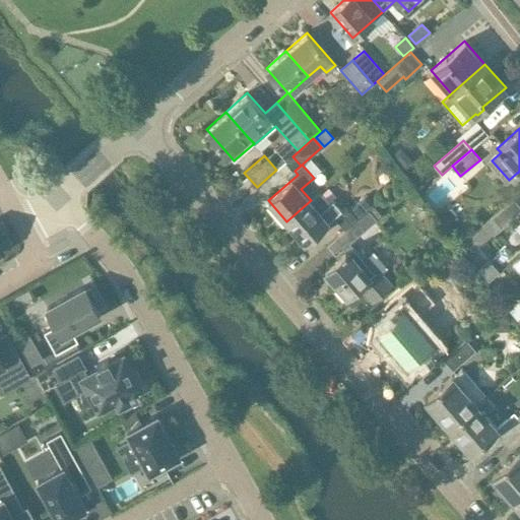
[(311,200),(286,221),(304,242),(334,215),(338,211),(350,224),(368,209),(372,205),(364,196),(344,213),(333,200),(329,203),(320,192),(311,200)]
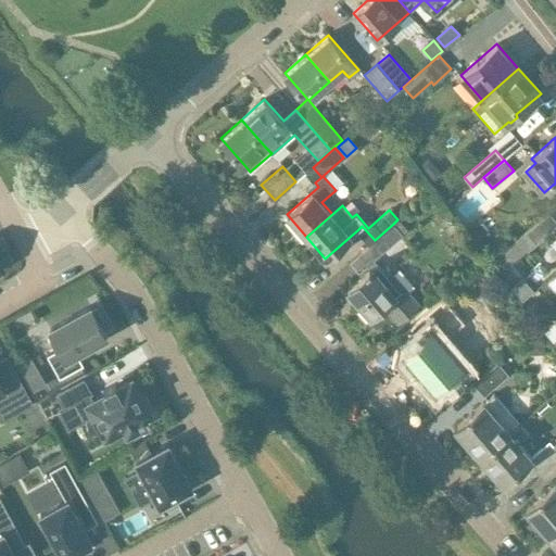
[(377,256),(403,235),(393,224),(375,240),(367,247),(377,256)]
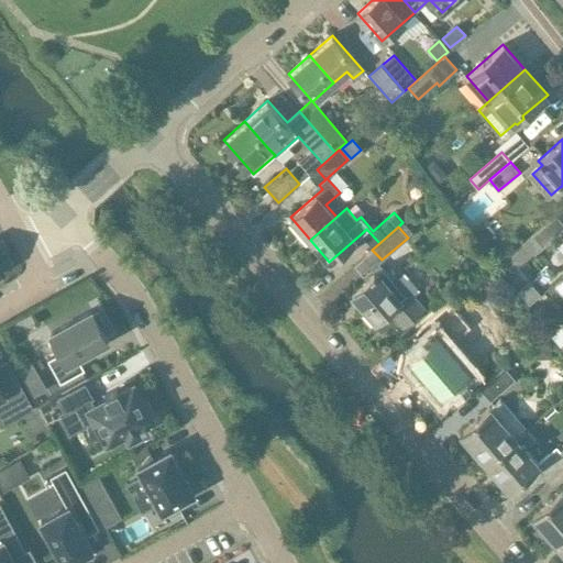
[(520,265),(542,245),(532,235),(510,254),(520,265)]
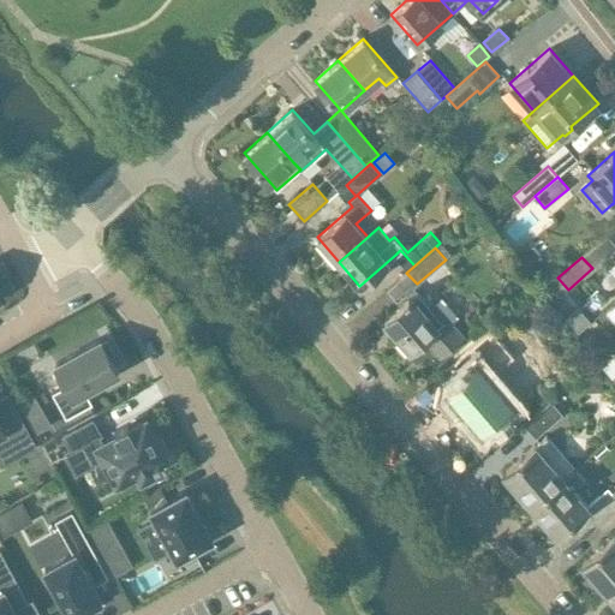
[(406,302),(384,321),(411,350),(423,339),(440,357),(465,335),(453,322),(454,322),(436,302),(430,306),(413,287),(406,294),(401,298),(406,302)]
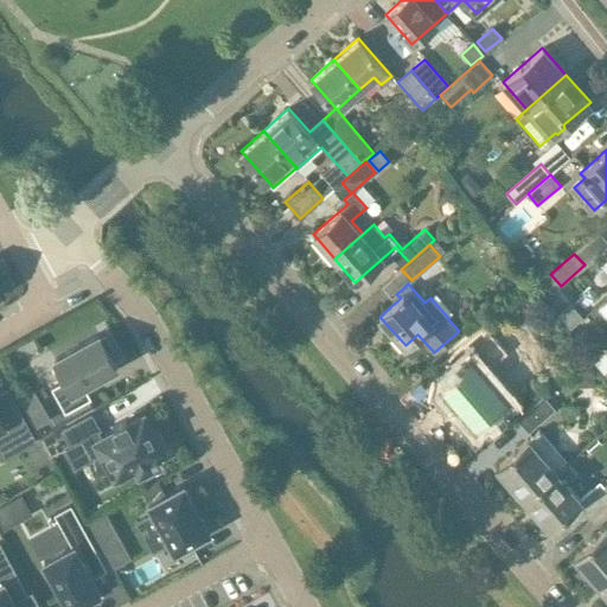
[(483,372),(506,351),(484,325),(447,357),(458,370),(440,385),(474,425),(505,398),(483,372)]
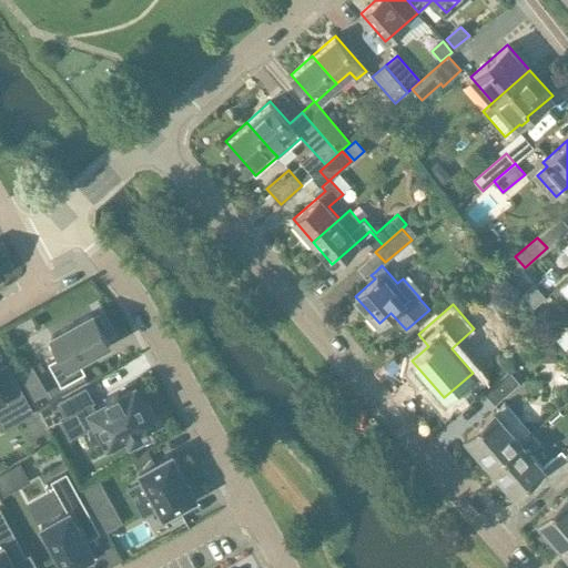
[(50,336),(61,355),(48,363),(60,385),(84,372),(78,359),(109,343),(100,328),(103,326),(98,314),(94,316),(92,313),(50,336)]
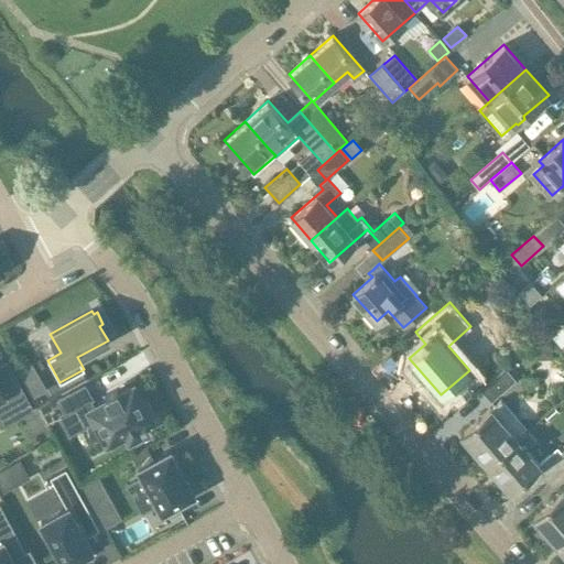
[(0,424),(1,426),(32,409),(7,362),(0,366),(0,424)]
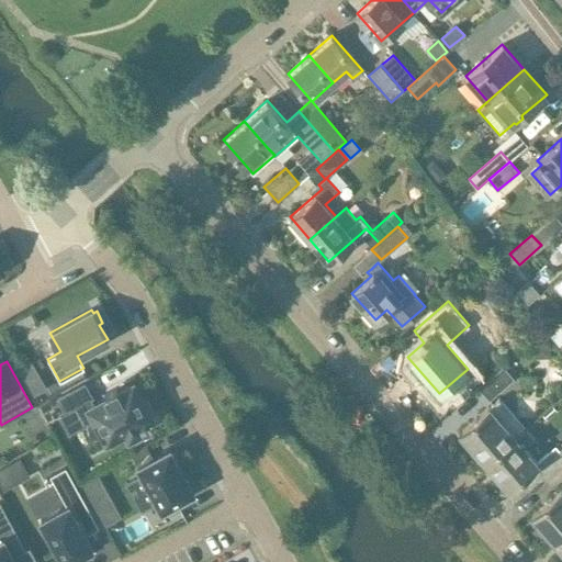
[(30,361),(18,368),(22,374),(34,368),(30,361)]
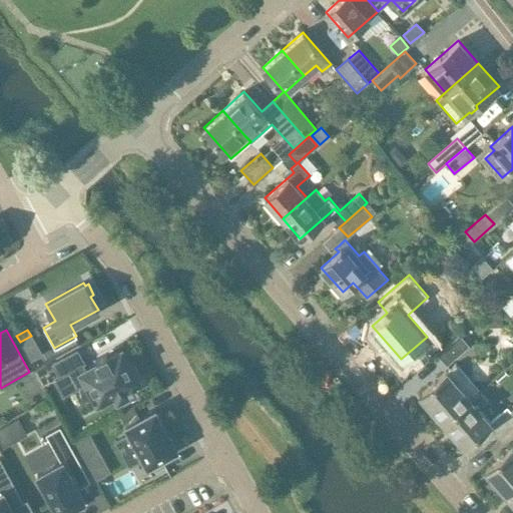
[(447,365),(469,346),(459,335),(437,354),(447,365)]
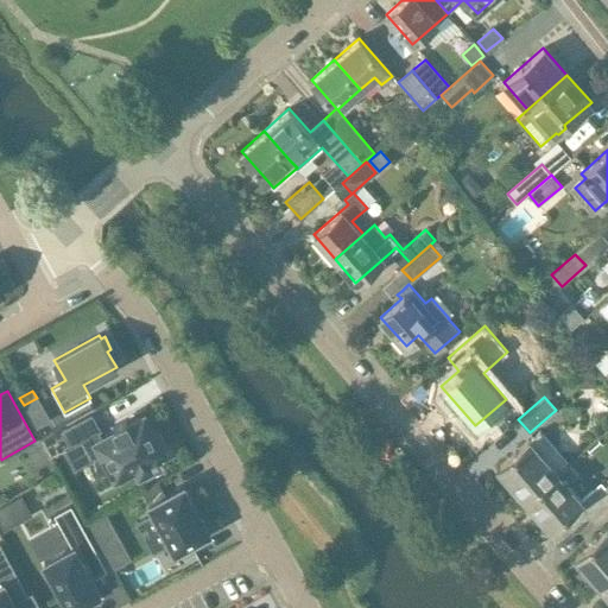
[(152,428),(151,425),(144,413),(127,422),(126,418),(112,426),(114,429),(99,437),(95,431),(99,429),(90,415),(62,430),(69,445),(81,438),(92,458),(101,453),(114,476),(134,466),(138,474),(157,463),(154,458),(158,456),(157,454),(164,450),(163,448),(166,445),(156,425),(152,428)]
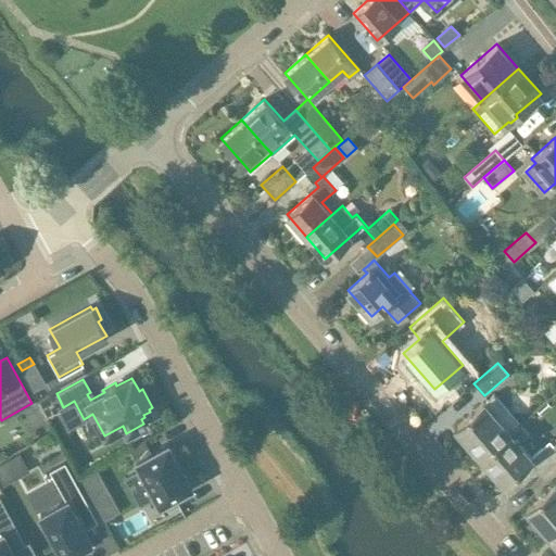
[(494,393),(455,428),(480,458),(509,432),(520,422),(494,393)]
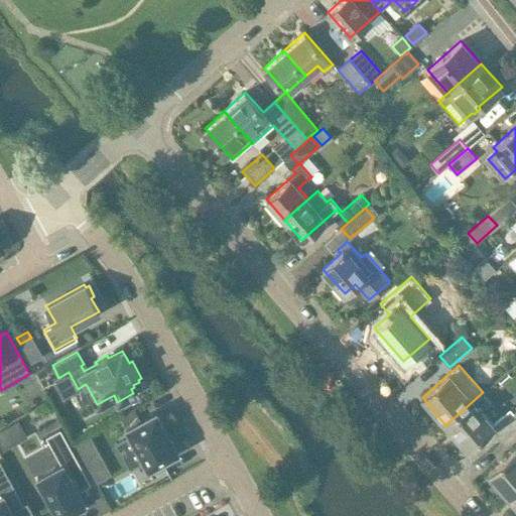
[(33,371),(39,381),(46,377),(49,375),(44,366),(33,371)]
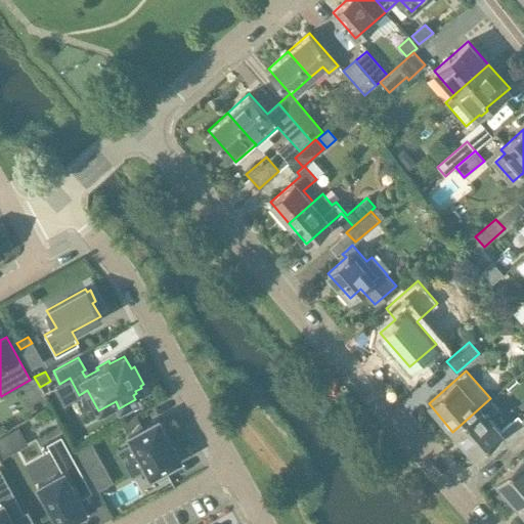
[(480,407),(452,432),(473,455),(500,431),(488,417),(498,407),(490,398),(480,407)]
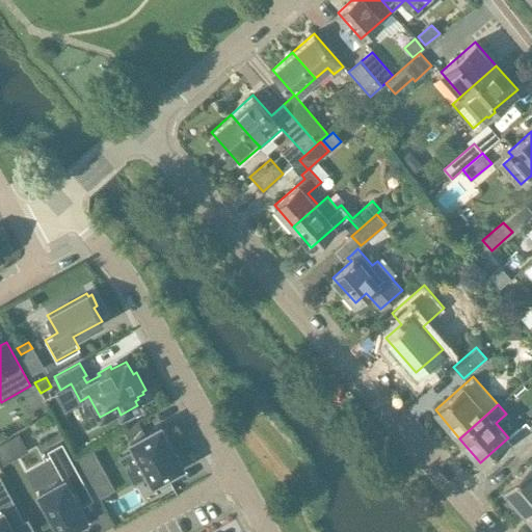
[(160,424),(129,441),(153,483),(183,466),(160,424)]
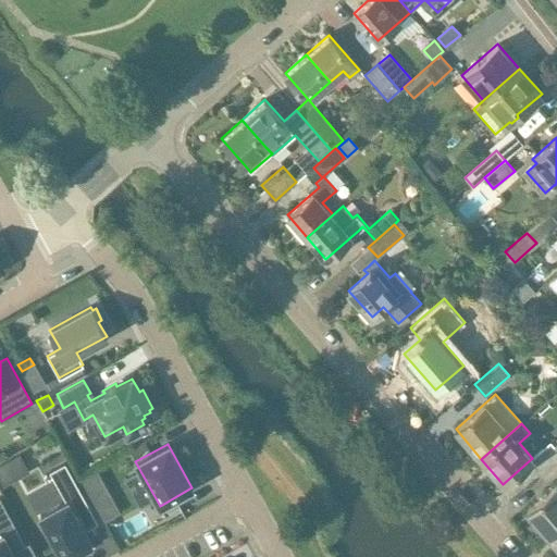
[(75,516),(89,508),(64,462),(49,471),(65,500),(39,516),(62,556),(65,556),(67,556),(74,556),(88,549),(86,546),(90,543),(75,516)]
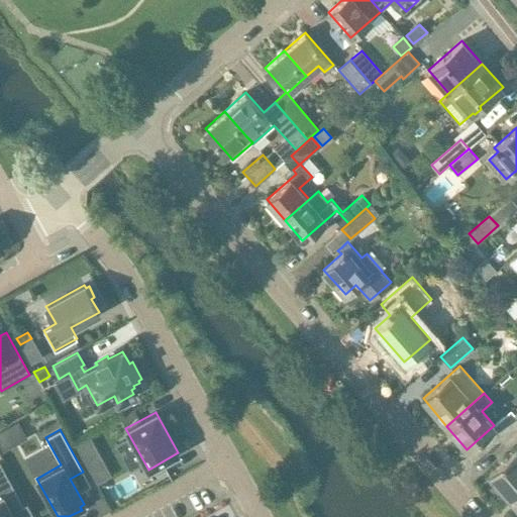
[(76,444),(83,457),(97,449),(89,436),(76,444)]
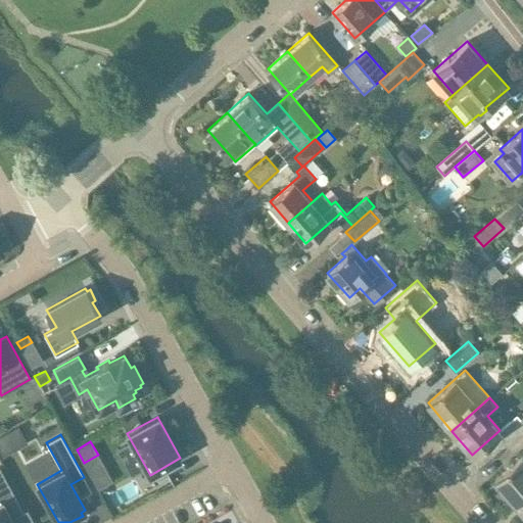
[(522,496),(522,454),(494,479),(516,504),(522,496)]
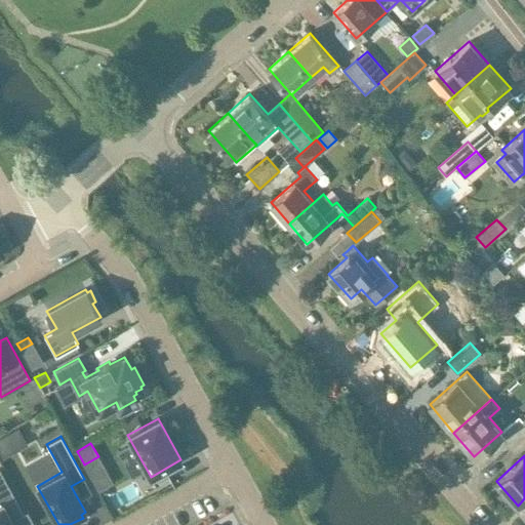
[(0,470),(0,524),(14,524),(12,520),(24,514),(0,470)]
